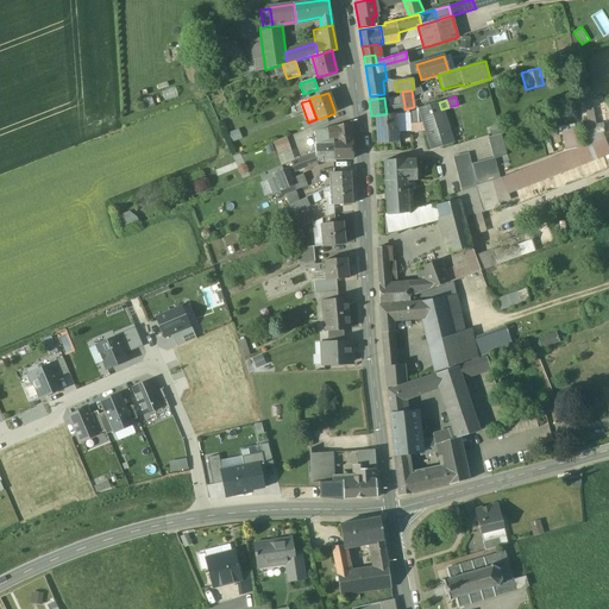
[(439,102),(420,108),(433,149),(452,143),(441,110),(439,102)]
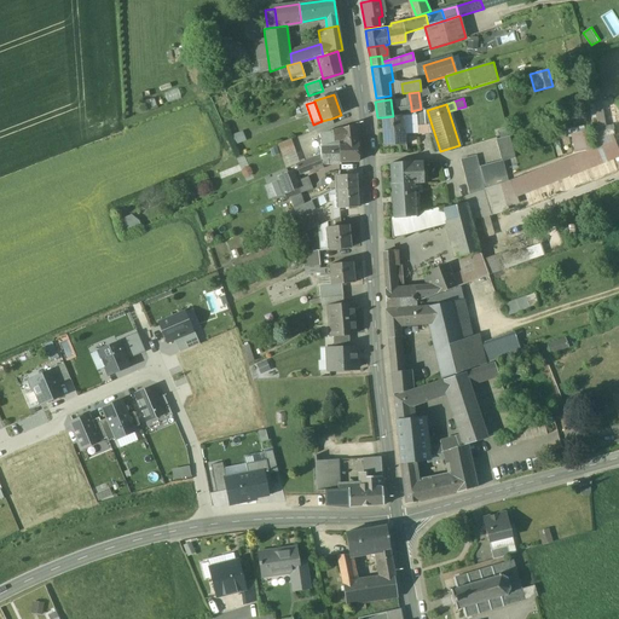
[(416,115),(404,115),(404,116),(405,134),(417,134),(417,127),(416,115)]
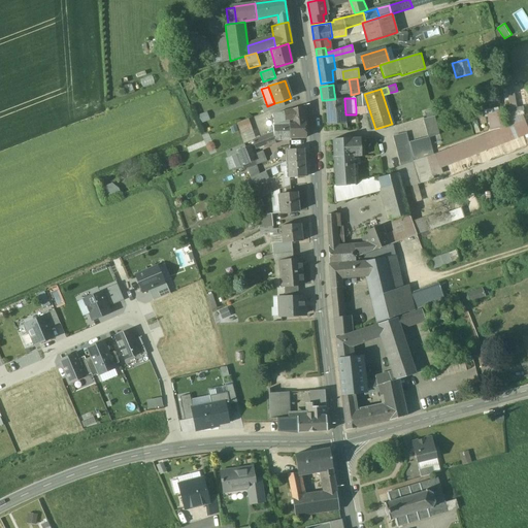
[(335,99),(326,100),(328,125),(345,124),(345,114),(344,99),(335,99)]
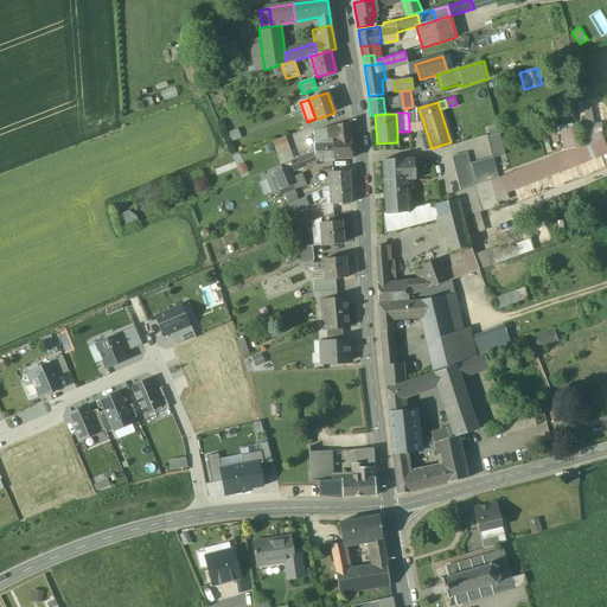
[(307,122),(301,123),(304,131),(327,122),(325,116),(315,119),(307,122)]
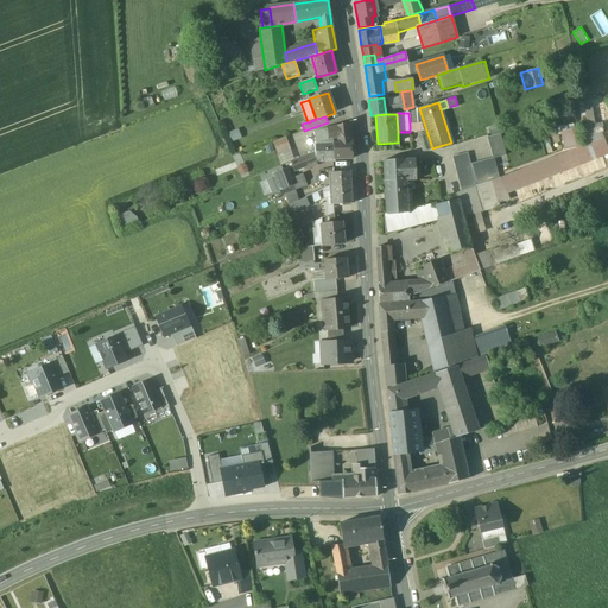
[(347,124),(325,130),(328,137),(340,135),(341,143),(352,143),(349,122),(347,124)]
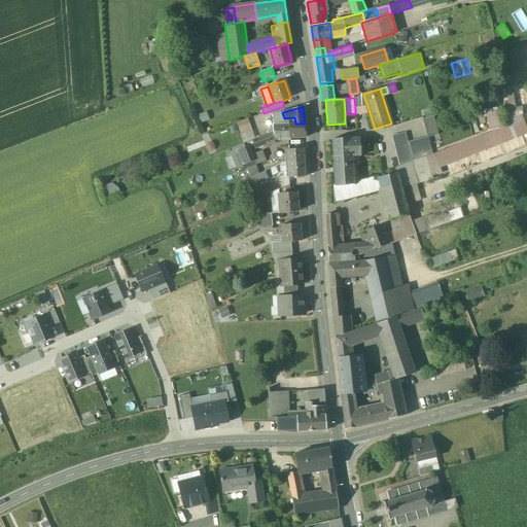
[(208,111),(199,114),(202,121),(210,118),(208,111)]
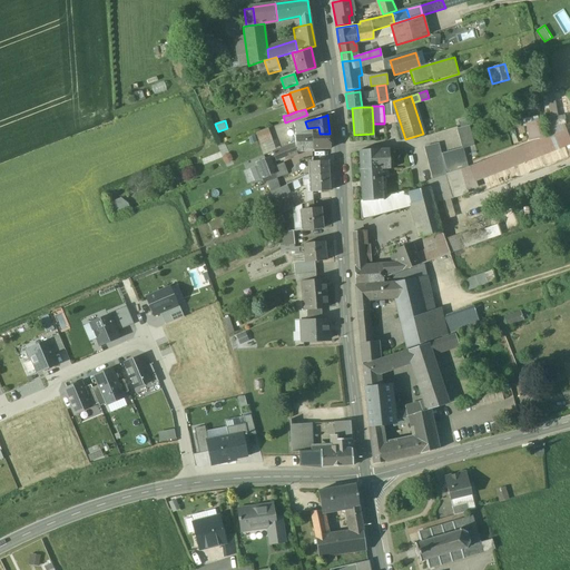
[(305,121),(292,125),(294,136),(295,136),(295,135),(308,135),(307,128),(305,121)]
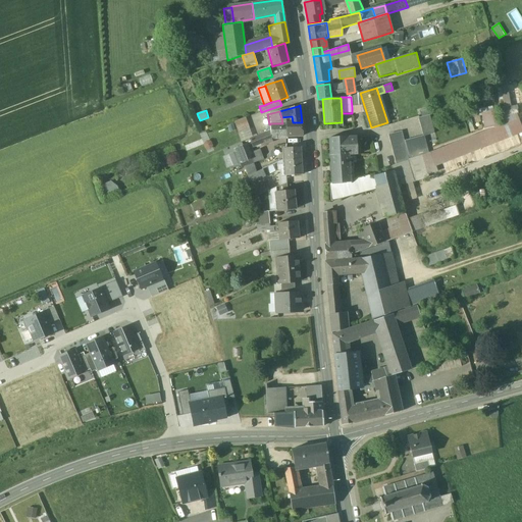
[(431,152),(436,168),(521,134),(521,126),(516,112),(502,118),(504,124),(431,152)]
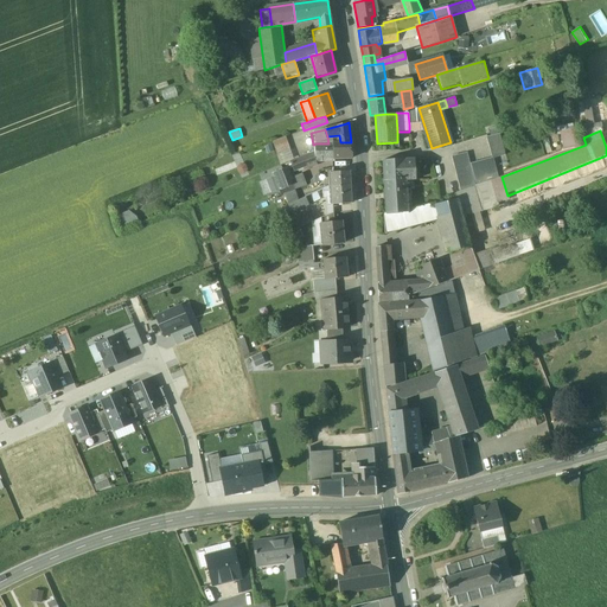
[(499,134),(487,138),(492,152),(494,151),(496,158),(505,154),(499,134)]
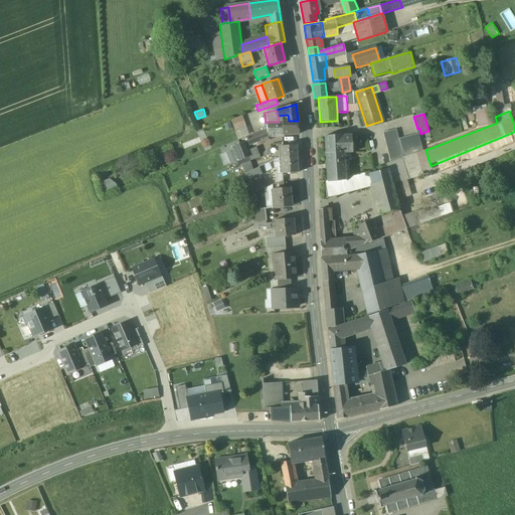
[(249,121),(237,125),(241,136),(253,132),(249,121)]
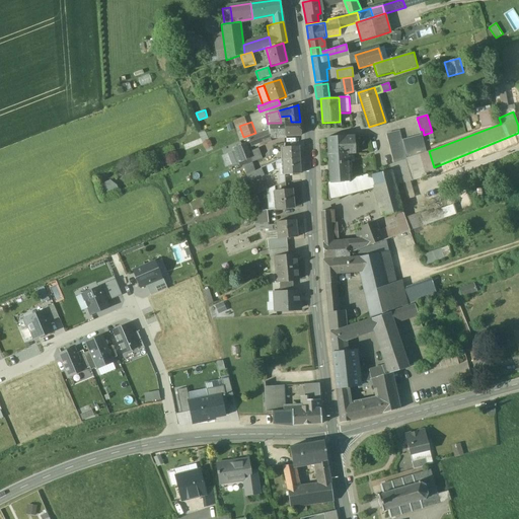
[(291,122),(285,123),(285,136),(301,136),(300,122),(291,122)]
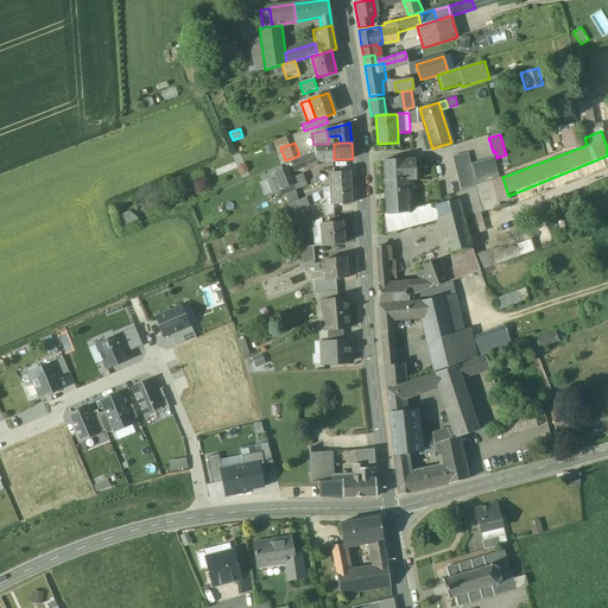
[(329,144),(315,144),(315,145),(316,152),(316,160),(334,159),(334,144),(329,144)]
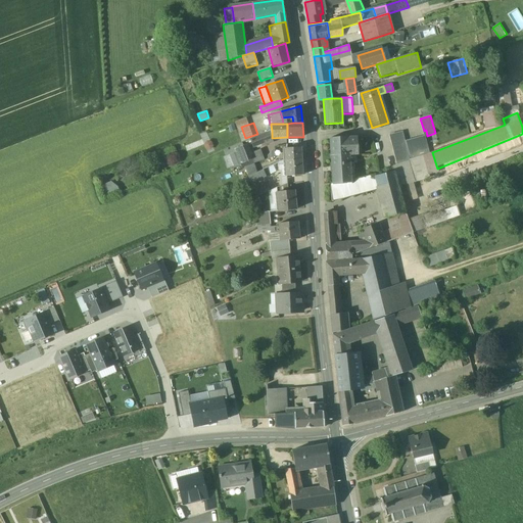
[(272,131),(250,139),(254,148),(272,141),(272,138),(272,131)]
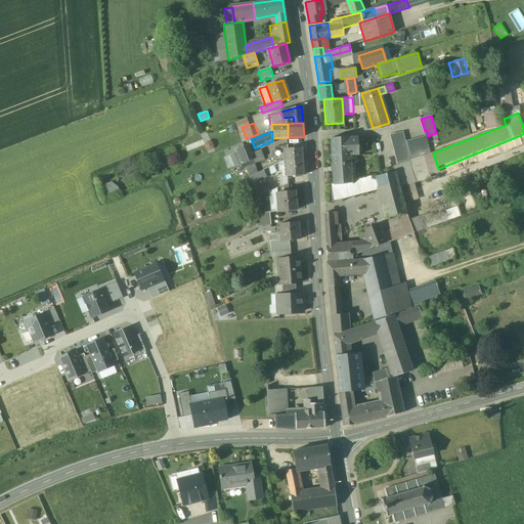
[(411,161),(403,132),(391,135),(398,165),(411,161)]
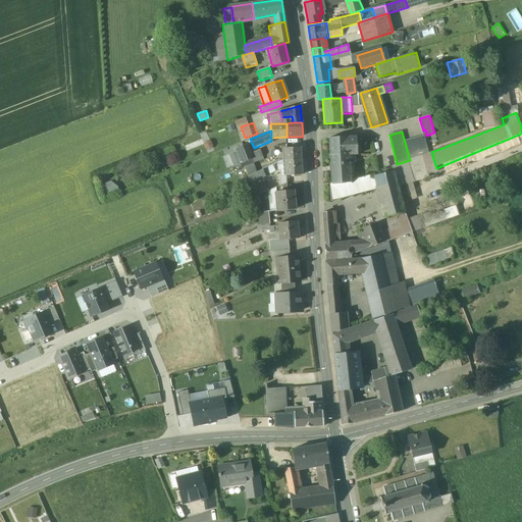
[(357,136),(328,138),(330,156),(349,155),(349,156),(358,155),(357,136)]
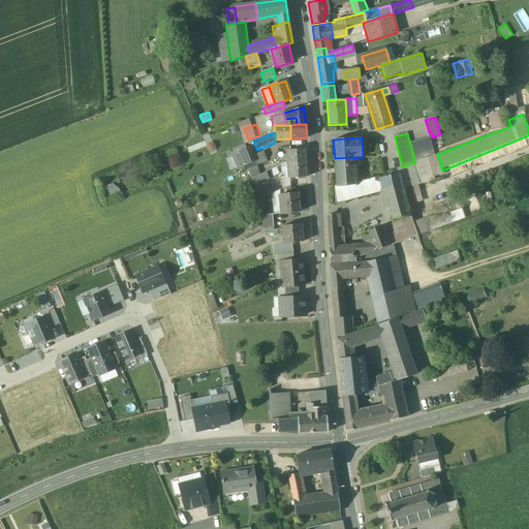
[(430,137),(410,143),(413,156),(433,151),(430,137)]
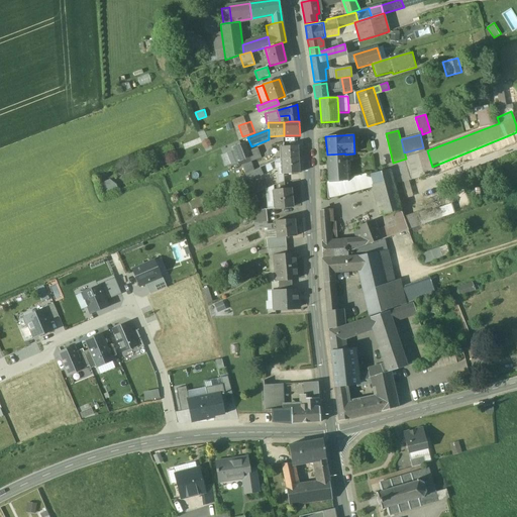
[(206,136),(200,138),(206,152),(212,149),(206,136)]
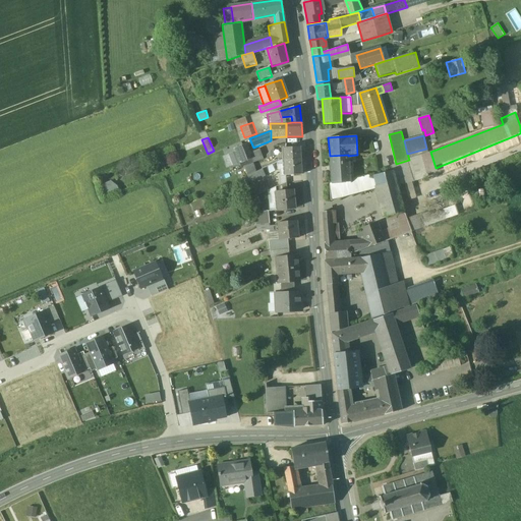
[(246,145),(235,149),(240,163),(251,159),(246,145)]
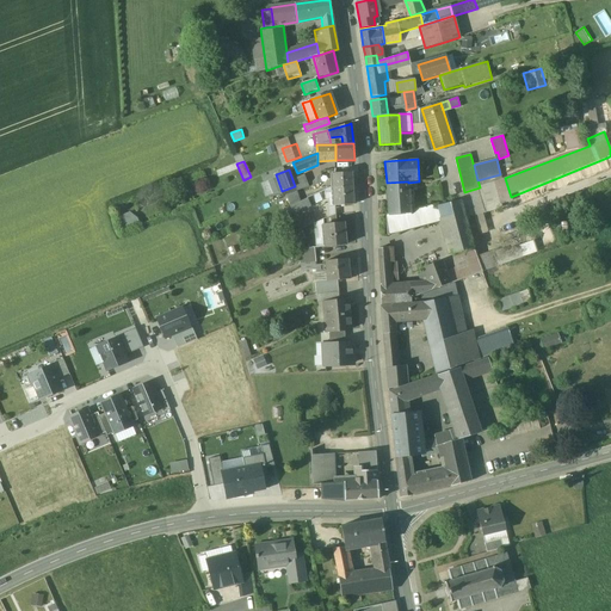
[(352,173),(333,173),(334,187),(352,186),(352,179),(353,179),(353,174),(352,174),(352,173)]
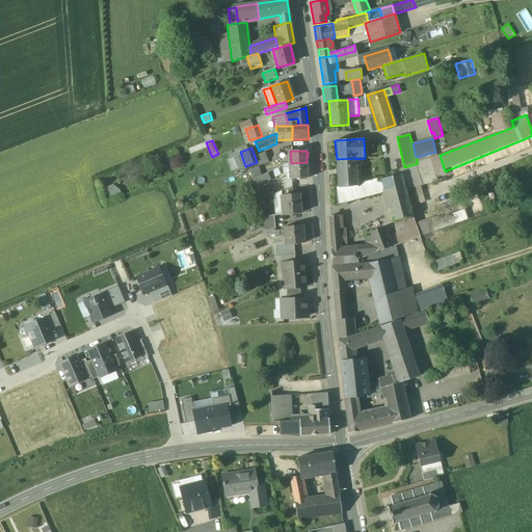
[(445,171),(440,155),(421,161),(427,183),(436,181),(435,179),(446,176),(445,171)]
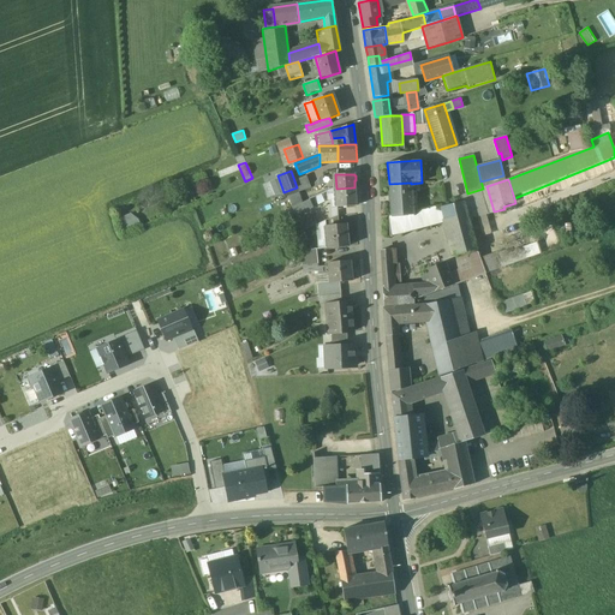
[(411,183),(389,184),(392,216),(413,215),(411,184),(411,183)]
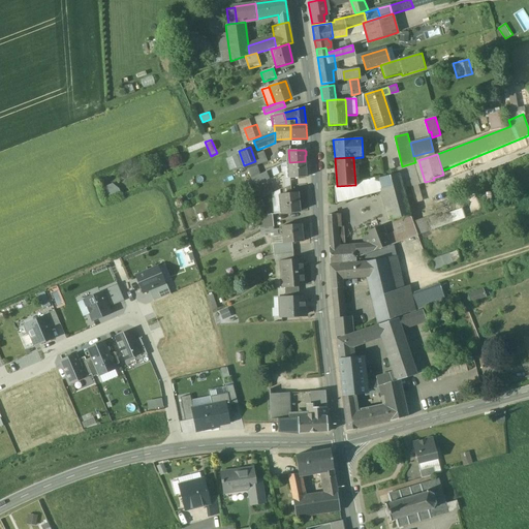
[(402,166),(397,168),(398,173),(402,188),(425,182),(418,160),(415,162),(402,166)]
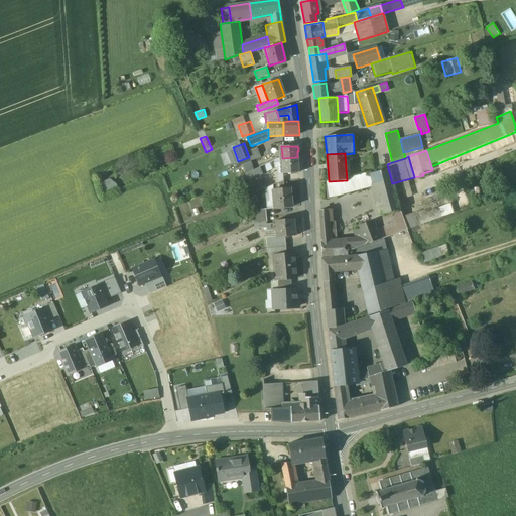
[(297,157),(282,158),(283,173),(283,174),(298,173),(297,157)]
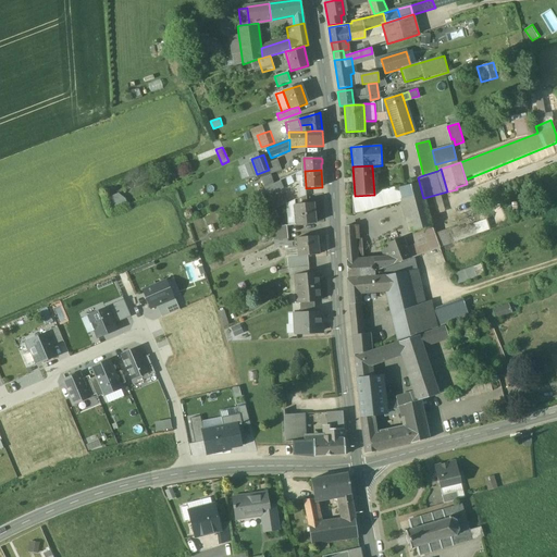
[(419,182),(400,188),(412,232),(432,226),(423,198),(419,182)]
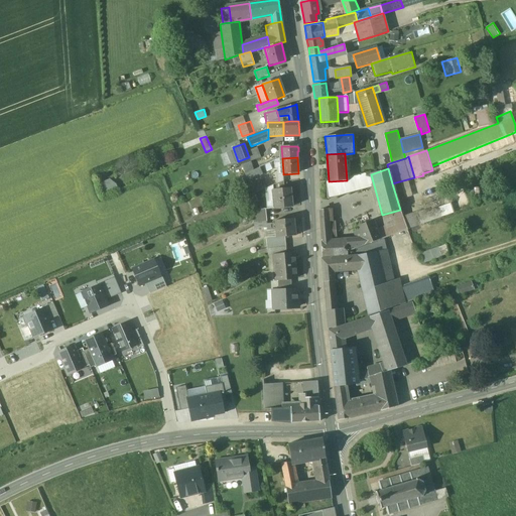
[(258,169),(246,174),(249,180),(260,174),(258,169)]
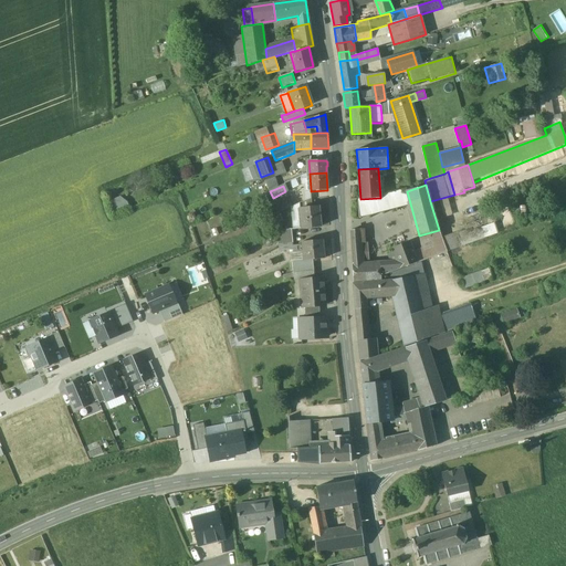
[(113,199),(116,210),(129,206),(126,196),(113,199)]
